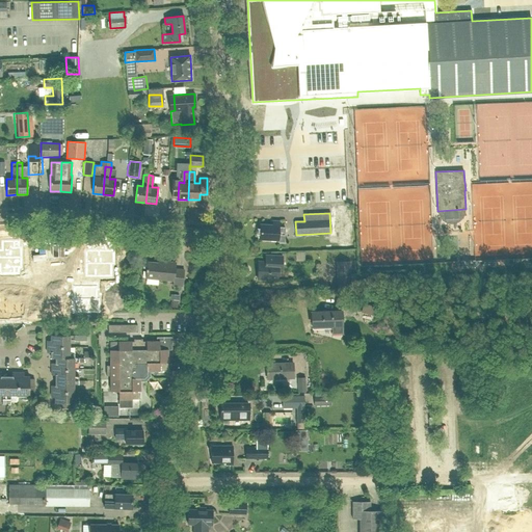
[(277,240),(277,242),(284,242),(285,228),(278,227),(278,221),(272,220),(271,225),(260,224),(259,239),(277,240)]
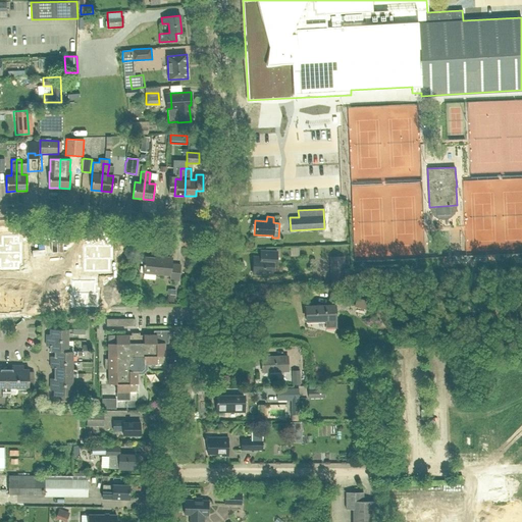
[(0,245),(0,252),(20,253),(20,243),(18,243),(18,237),(2,237),(2,246),(0,245)]
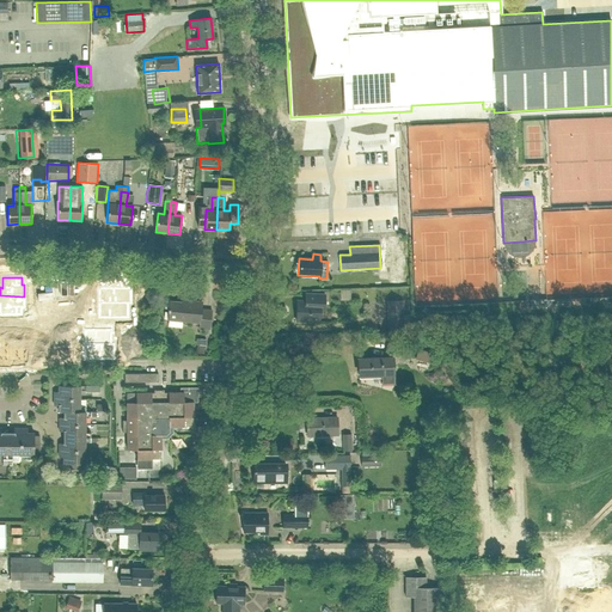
[(124,288),(98,288),(98,303),(124,303),(124,288)]
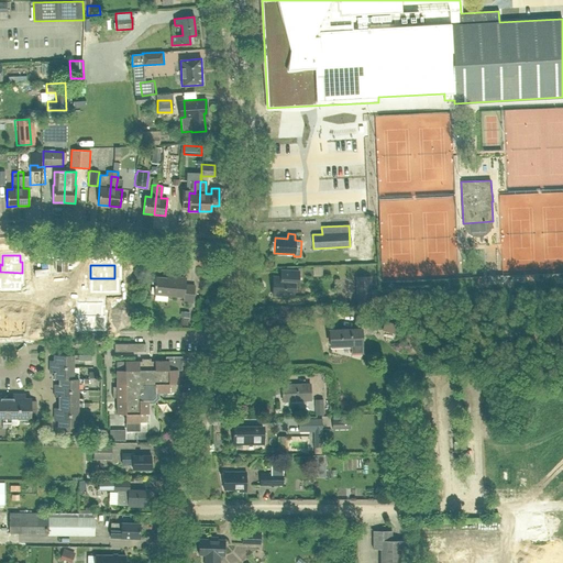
[(285,271),(285,277),(273,277),(272,296),(294,297),(294,282),(298,282),(298,272),(285,271)]
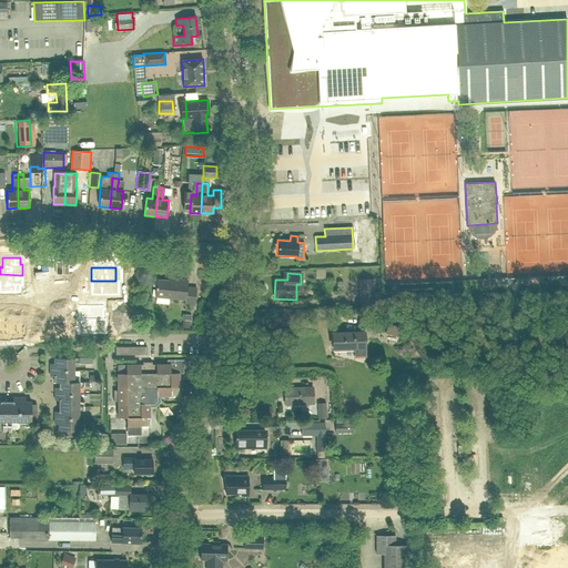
[(20,285),(22,285),(22,275),(0,274),(0,292),(20,292),(20,285)]
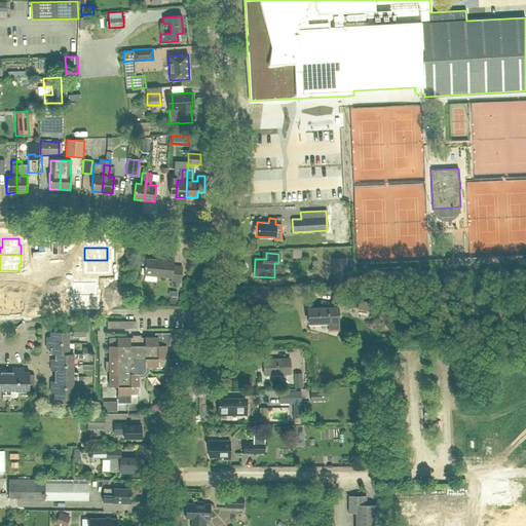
[(144,274),(171,277),(171,282),(180,283),(181,266),(172,265),(173,259),(159,258),(159,260),(146,259),(144,274)]
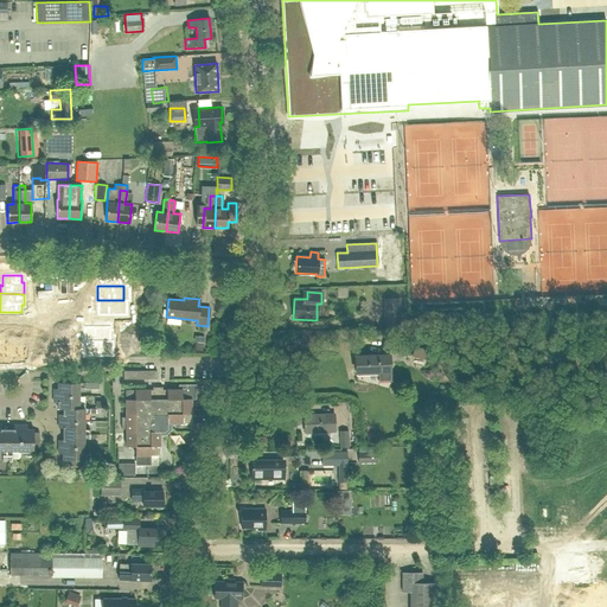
[(400,298),(383,299),(384,327),(400,327),(400,298)]
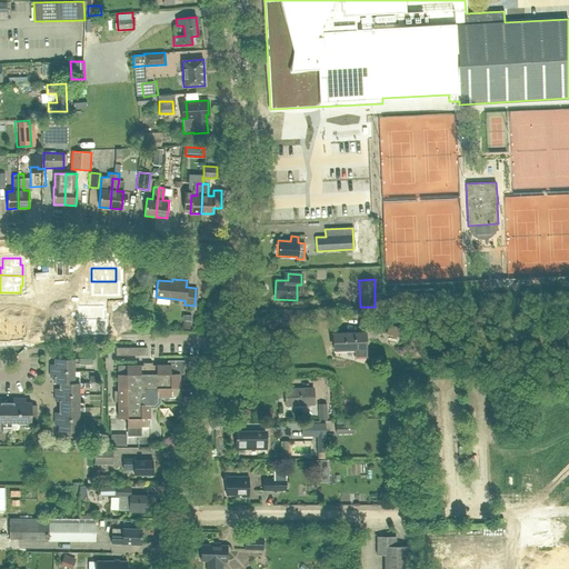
[(91,296),(116,296),(116,281),(91,281),(91,296)]
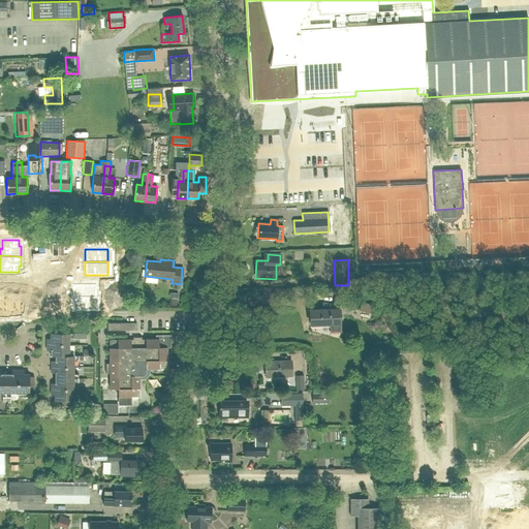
[(12,284),(5,284),(4,284),(4,292),(5,292),(5,311),(4,311),(4,314),(16,314),(16,311),(22,311),(22,291),(12,291),(12,284)]
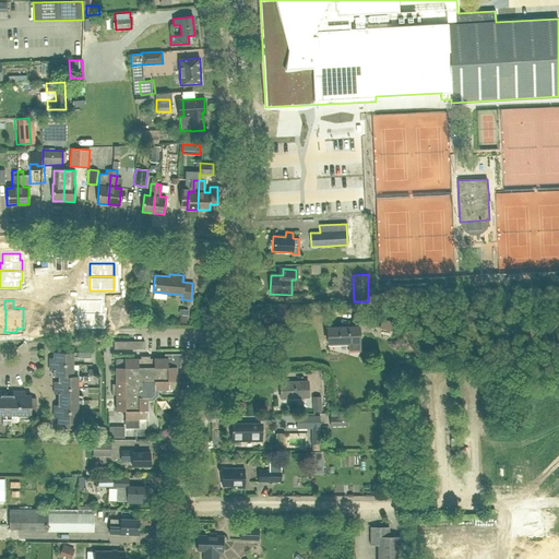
[(100,301),(78,301),(78,314),(102,314),(100,301)]
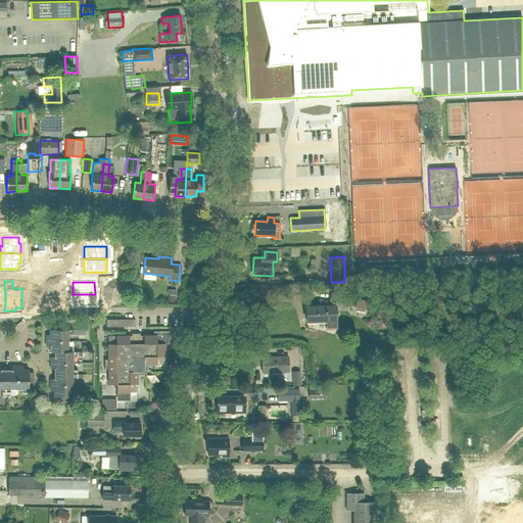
[(350,297),(331,292),(328,305),(305,306),(306,323),(326,322),(326,328),(335,328),(334,306),(336,301),(348,304),(350,297)]
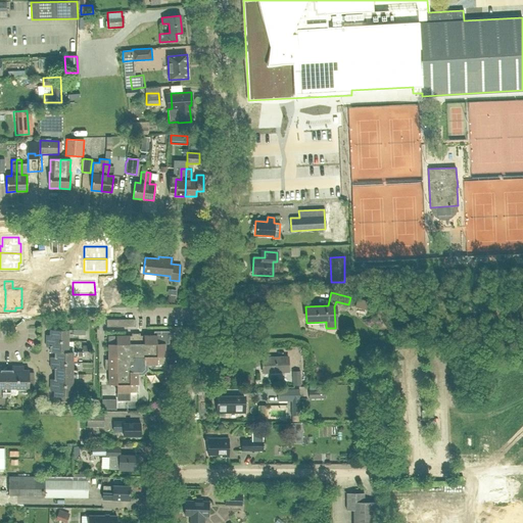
[(73,307),(97,306),(97,294),(95,294),(73,294),(73,307)]
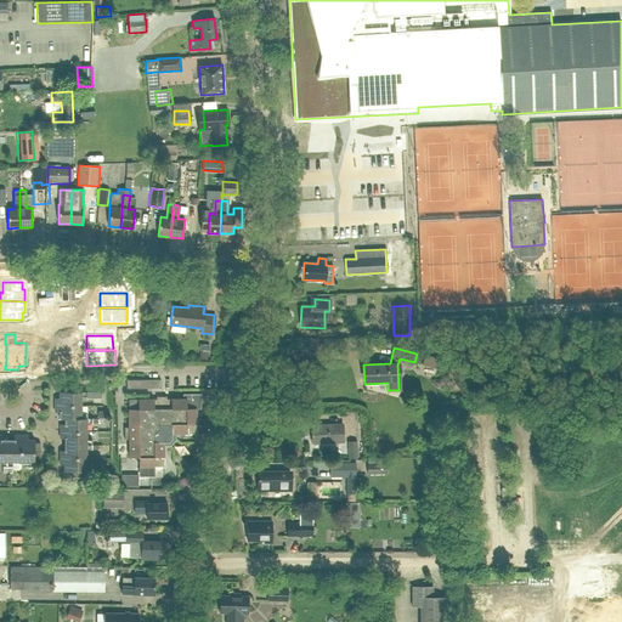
[(137,350),(128,350),(128,362),(137,362),(137,350)]
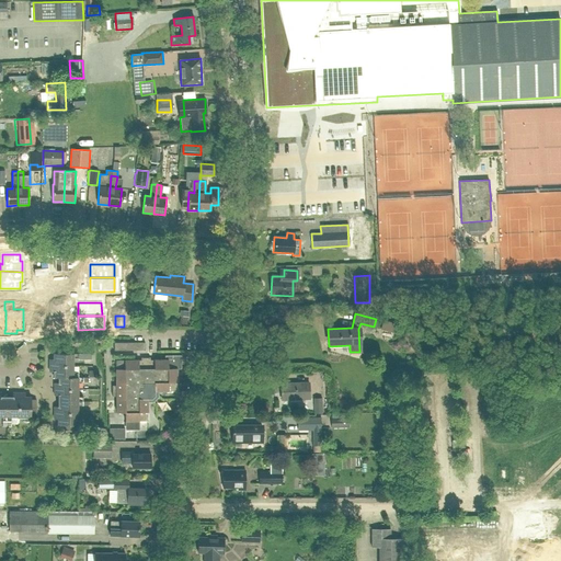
[(382,320),(380,329),(396,333),(398,324),(382,320)]
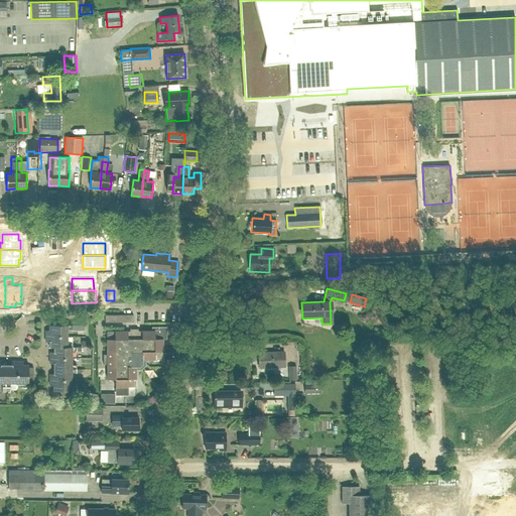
[(72,351),(76,352),(76,347),(72,347),(72,344),(67,344),(67,329),(72,329),(72,325),(67,325),(67,320),(55,320),(55,325),(48,325),(48,331),(44,331),(44,342),(48,342),(48,348),(53,348),(53,352),(49,352),(49,364),(52,364),(52,374),(48,374),(48,385),(52,385),(52,391),(58,391),(58,395),(71,395),(71,391),(75,391),(75,387),(71,387),(71,373),(76,373),(76,365),(72,365),(72,351)]
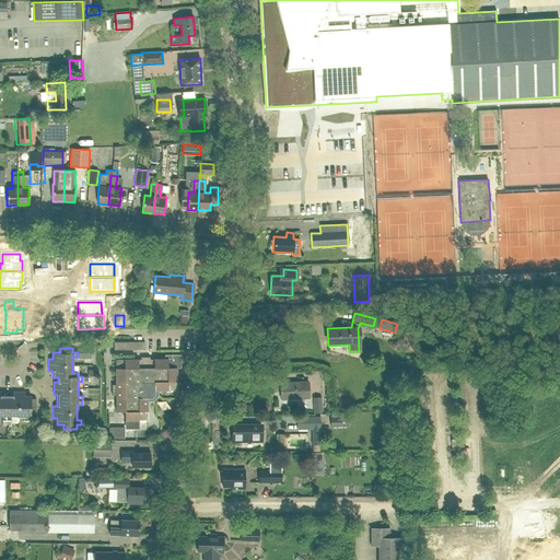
[(179,369),(179,354),(164,354),(164,359),(153,360),(153,361),(149,361),(149,357),(139,357),(139,359),(115,360),(115,384),(112,384),(112,396),(115,396),(115,411),(124,411),(125,420),(146,420),(146,400),(151,400),(156,396),(156,391),(175,391),(175,369),(179,369)]
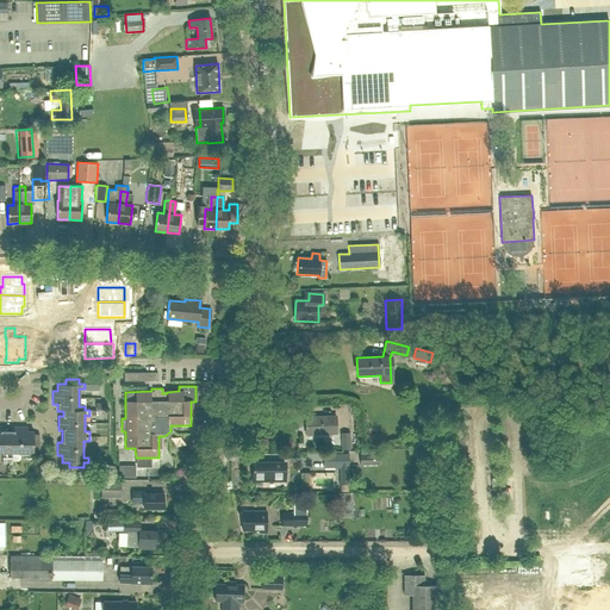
[(305,417),(305,434),(336,433),(335,416),(305,417)]
